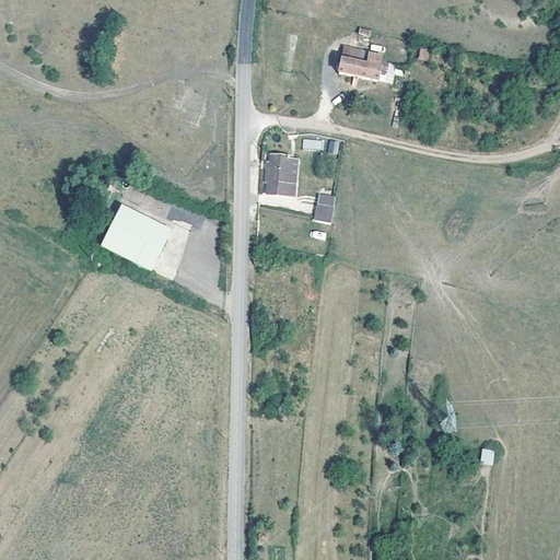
[(360,26),(358,33),(370,36),(371,31),(360,26)]
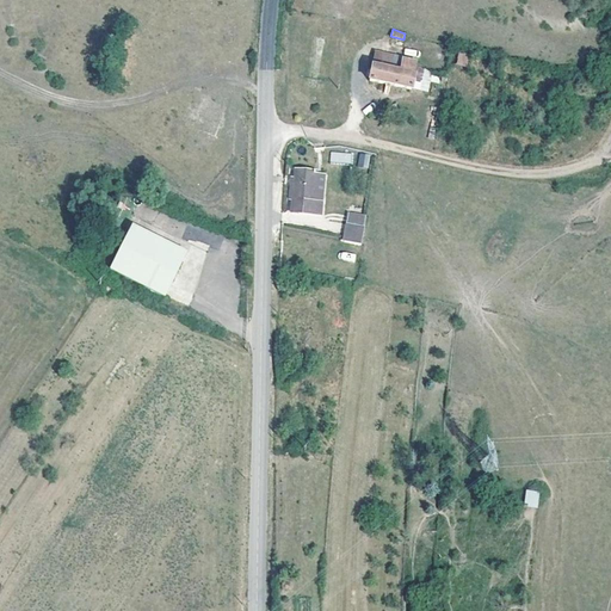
[(466,66),(469,54),(460,51),(456,63),(466,66)]
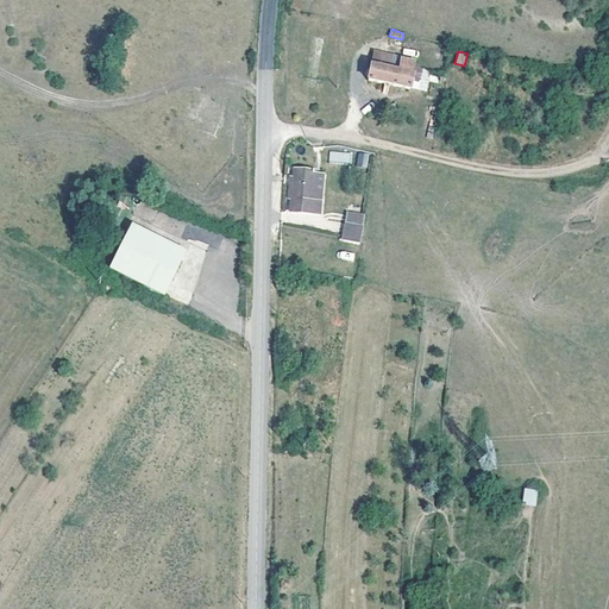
[(369,82),(410,90),(416,67),(401,63),(402,60),(375,55),(369,82)]
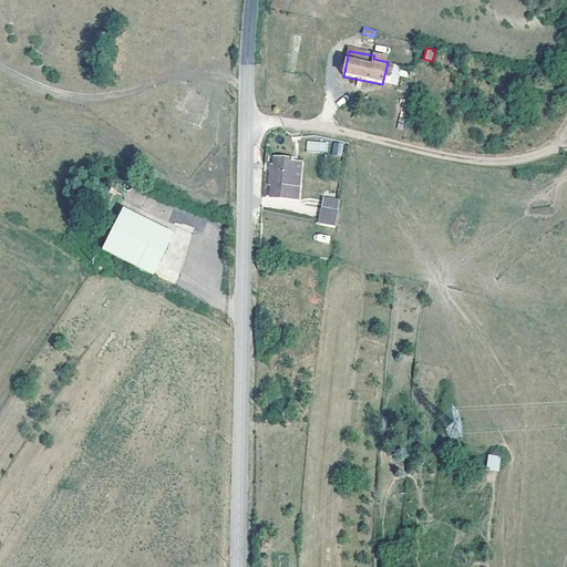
[(307,141),(307,152),(327,152),(327,141),(307,141)]
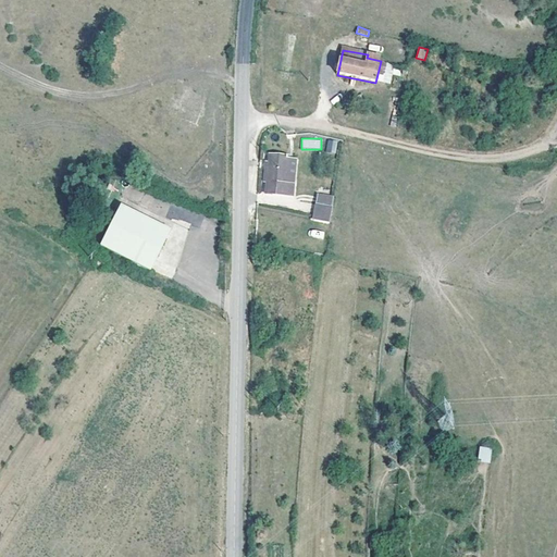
[(326,152),(336,153),(337,140),(327,139),(326,152)]
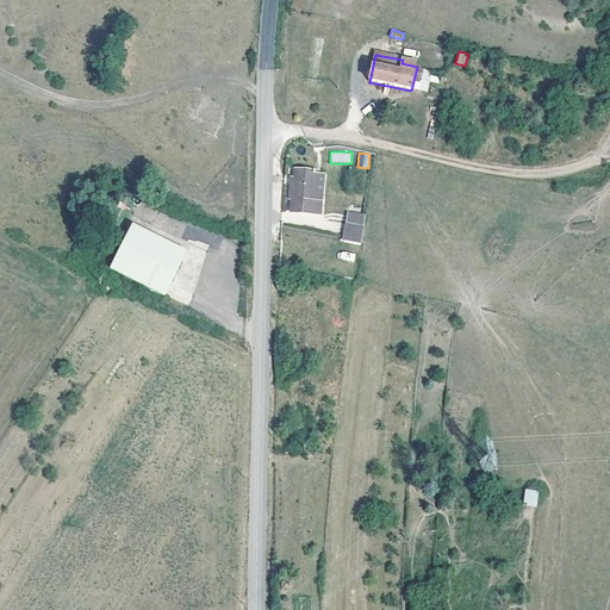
[(319,217),(321,205),(311,205),(315,176),(316,173),(296,172),(294,180),(293,201),(292,215),(319,217)]
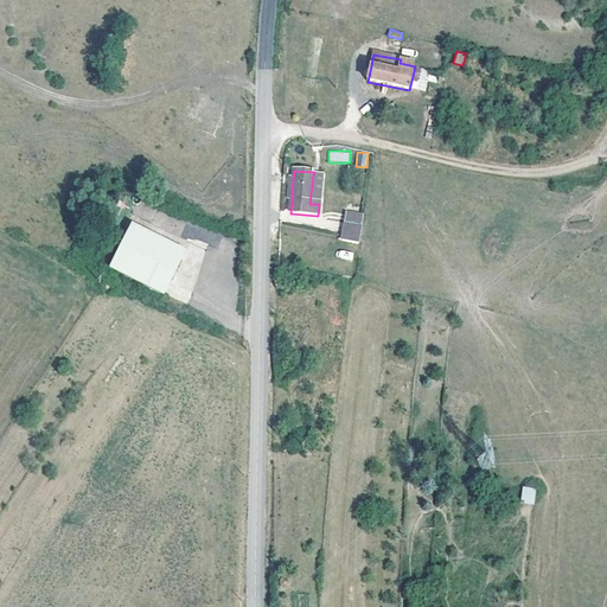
[(310,204),(319,204),(323,176),(313,176),(310,204)]
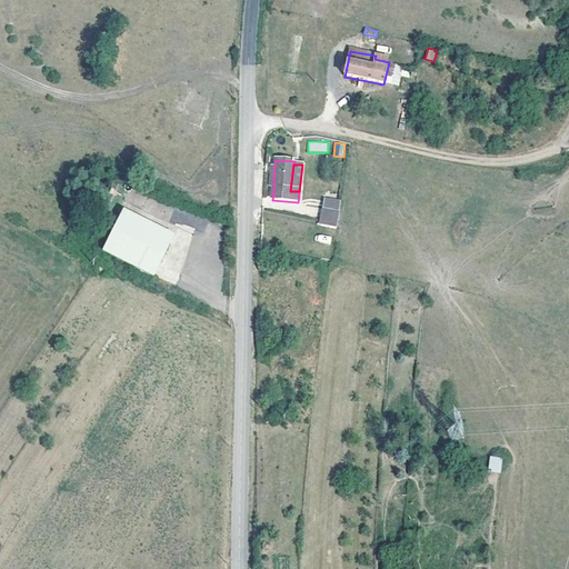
[(125,210),(105,250),(155,277),(176,237),(125,210)]
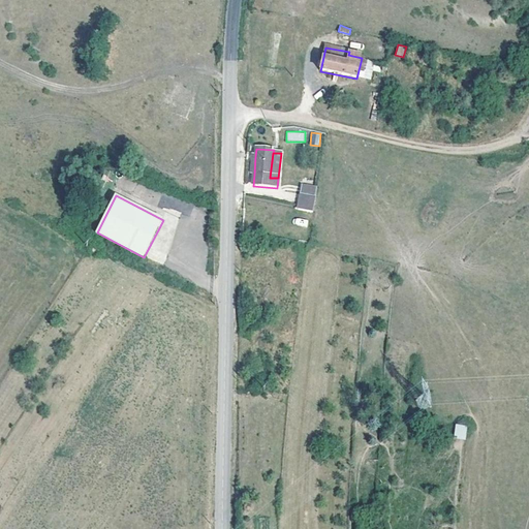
[(301,211),(315,213),(317,197),(304,195),(301,211)]
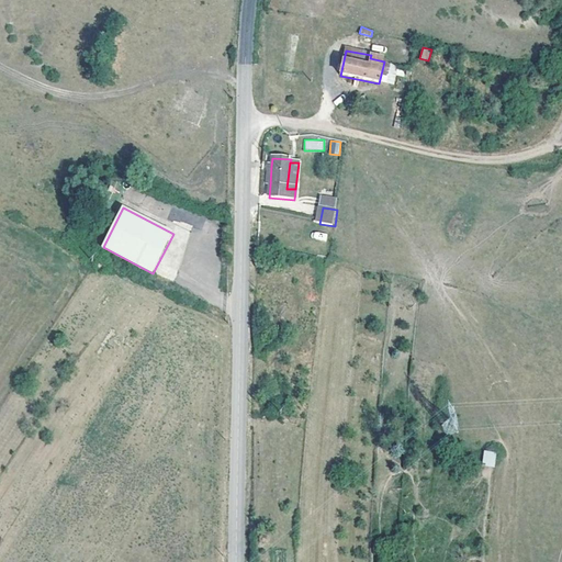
[(484,450),(482,465),(495,467),(497,451),(484,450)]
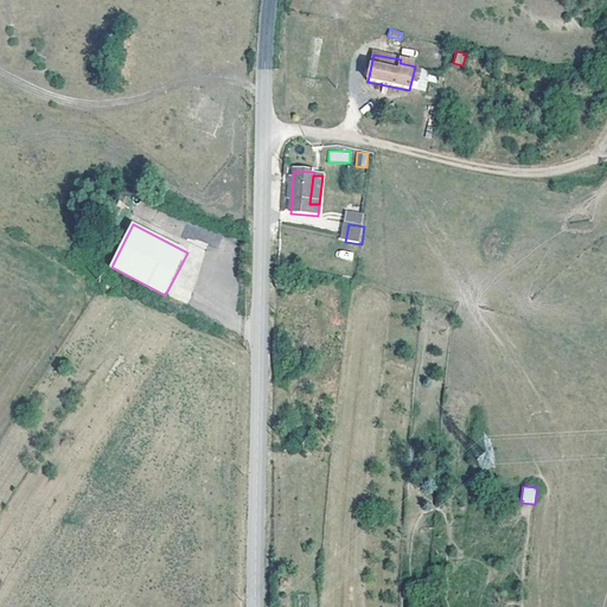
All buildings are outlined.
